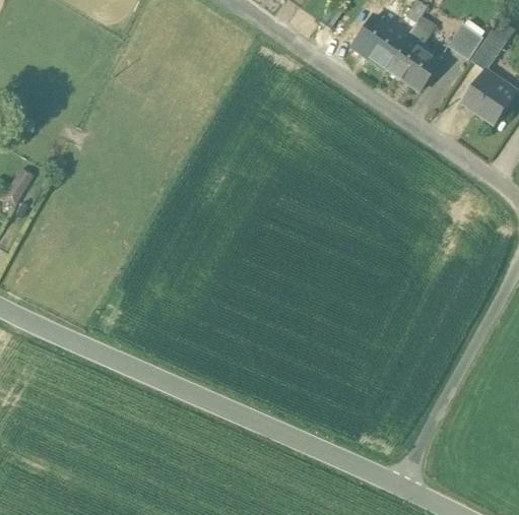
[(415,0),(405,15),(415,22),(420,14),(422,15),(428,5),(419,0),(415,0)]
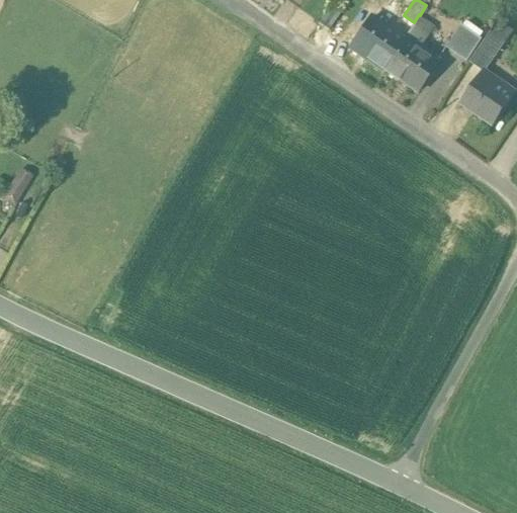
[(342,8),(333,1),(320,20),(329,27),(342,8)]
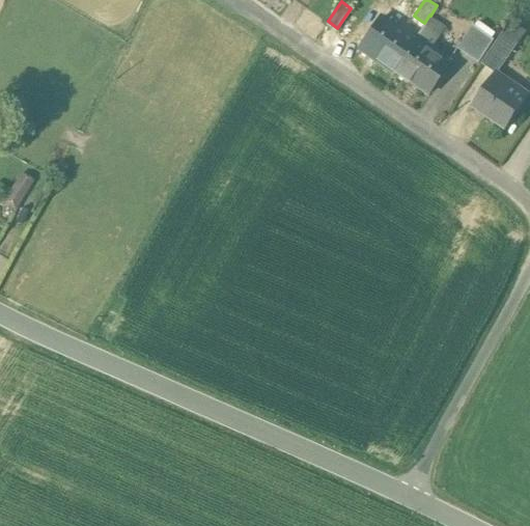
[(424,23),(417,34),(431,45),(445,25),(430,16),(429,15),(424,23)]
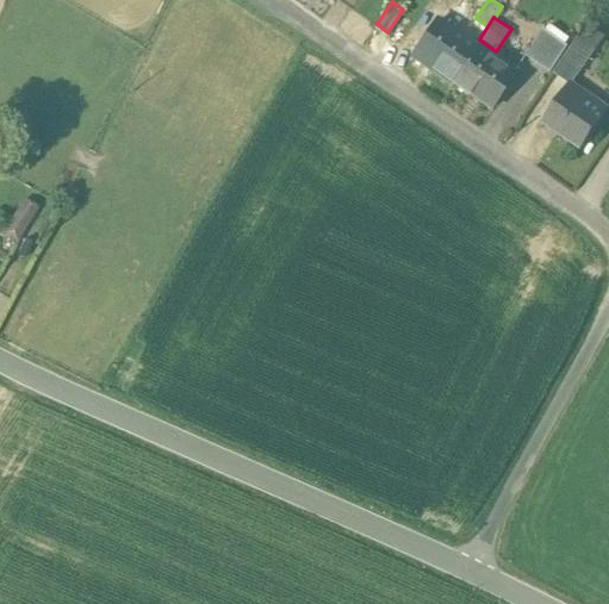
[(476,18),(467,32),(463,29),(458,35),(437,19),(415,53),(453,79),(479,39),(488,26),(476,18)]
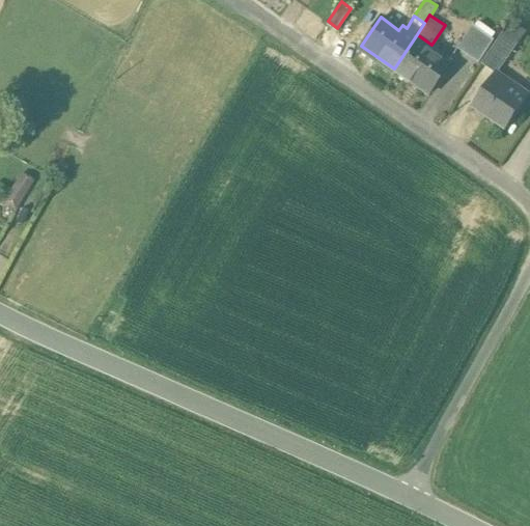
[(495,37),(474,22),(458,45),(480,60),(495,37)]
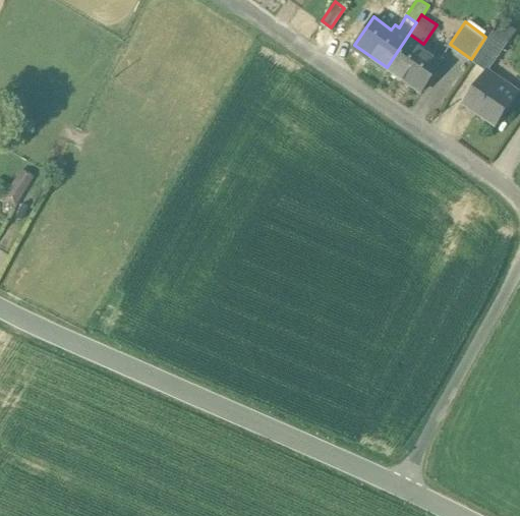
[(494,29),(473,59),(487,69),(487,68),(488,69),(509,40),(494,29)]
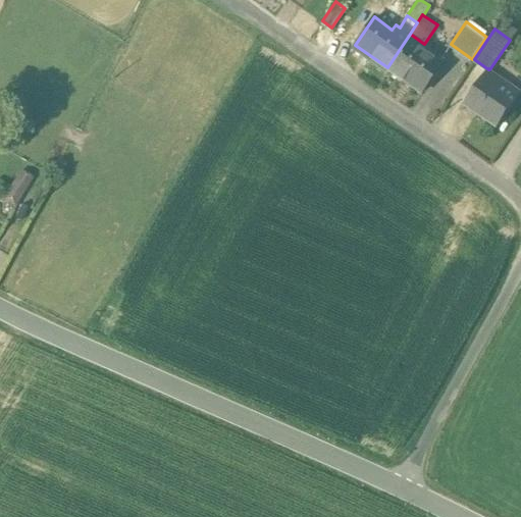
[(424,44),(410,34),(387,67),(420,91),(438,61),(421,49),(424,44)]
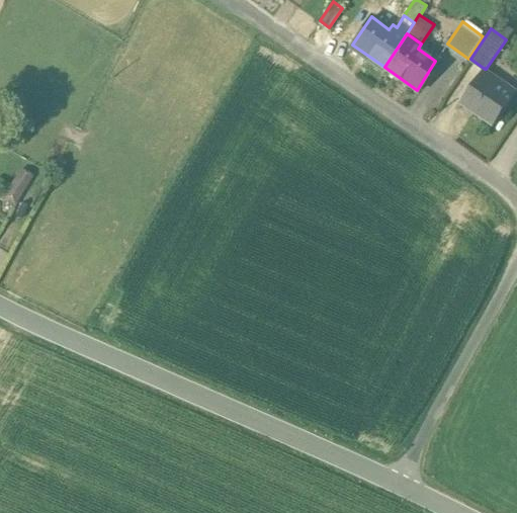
[(486,69),(485,68),(485,69),(462,101),(494,122),(504,107),(505,107),(516,91),(516,88),(486,69)]
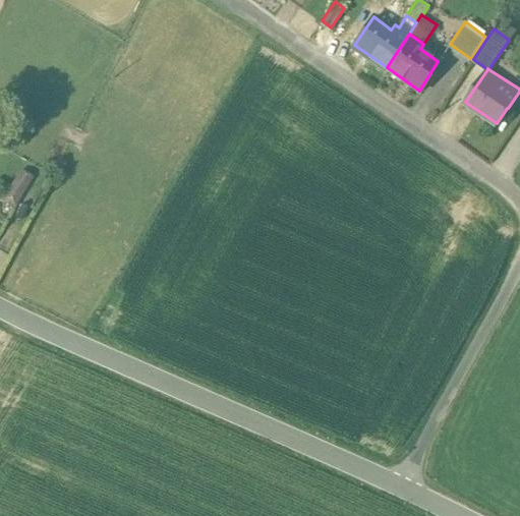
[(33,173),(21,167),(4,194),(14,201),(33,173)]
